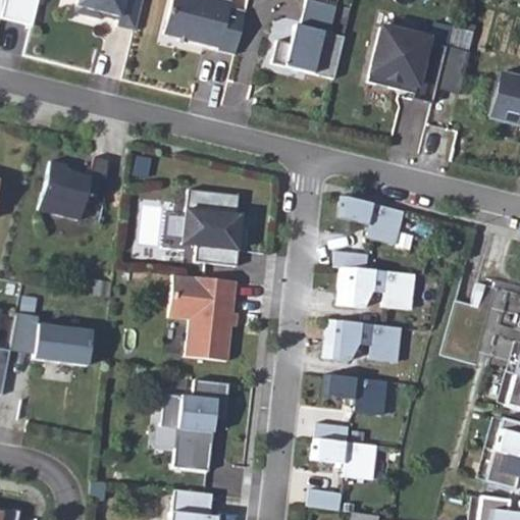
[(0,0),(0,14),(32,22),(37,0),(0,0)]
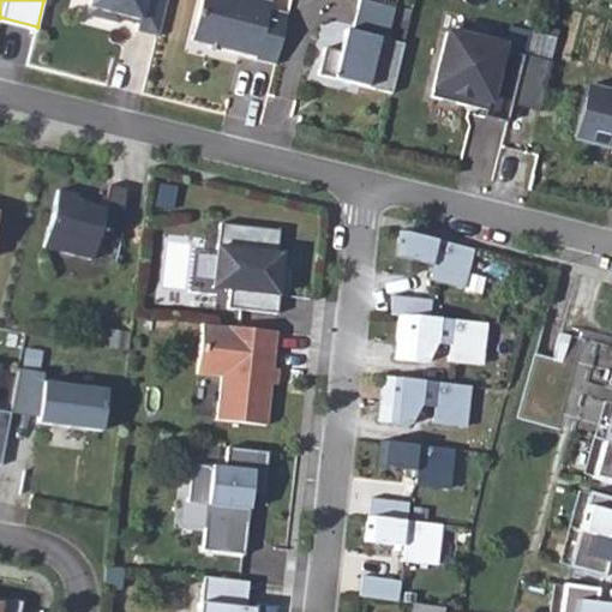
[(139,29),(161,34),(169,0),(93,0),(89,13),(120,21),(123,13),(142,18),(139,29)]
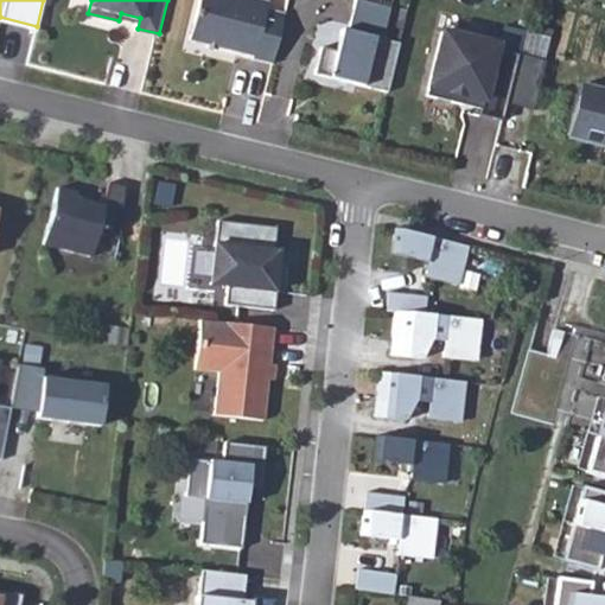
[(255,57),(274,62),(290,0),(271,0),(271,2),(261,0),(201,0),(191,39),(208,43),(218,45),(255,55),(255,57)]
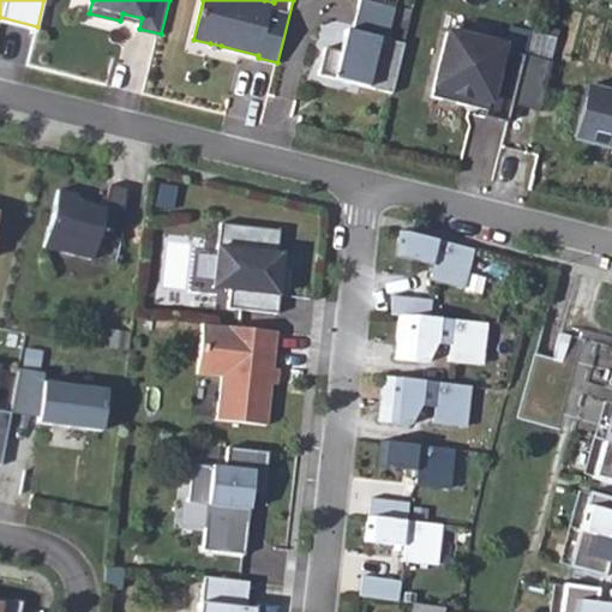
[(396,5),(375,0),(360,0),(354,29),(348,28),(343,51),(325,46),(319,72),(393,91),(406,42),(388,37),(396,5)]
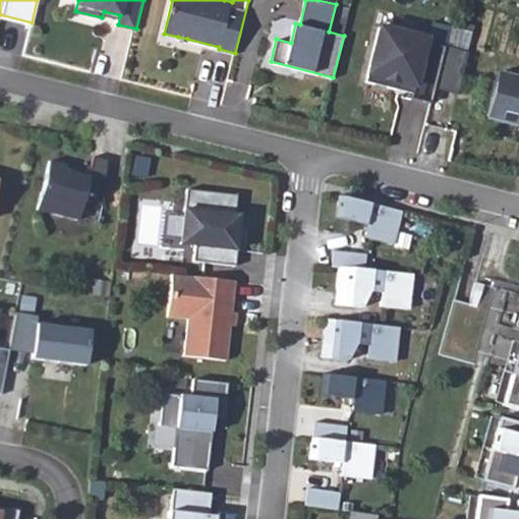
[(280,15),(277,35),(291,37),(294,17),(280,15)]
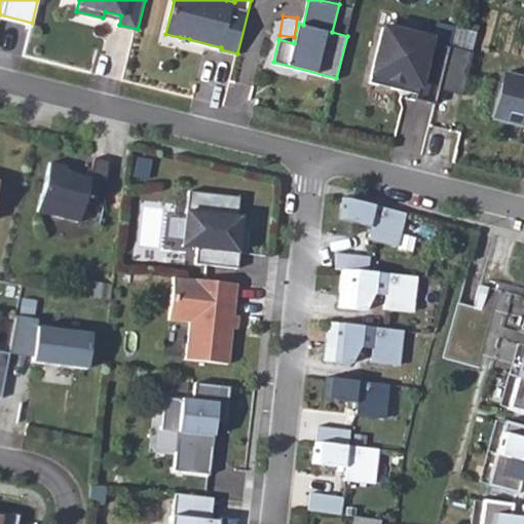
[(433,36),(383,25),(370,80),(418,91),(416,98),(438,103),(451,45),(432,40),(433,36)]
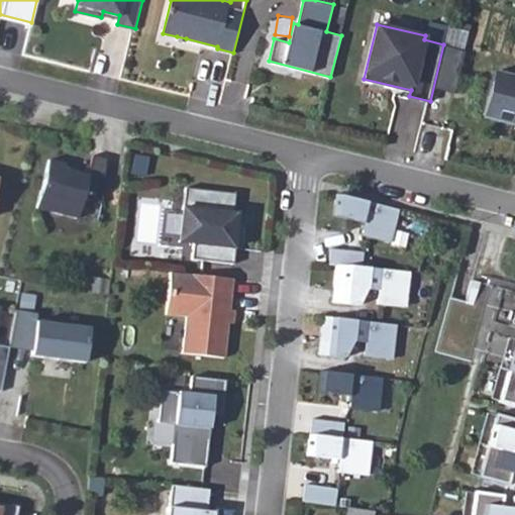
[(514,76),(494,71),(492,80),(479,76),(470,112),(514,122),(514,76)]
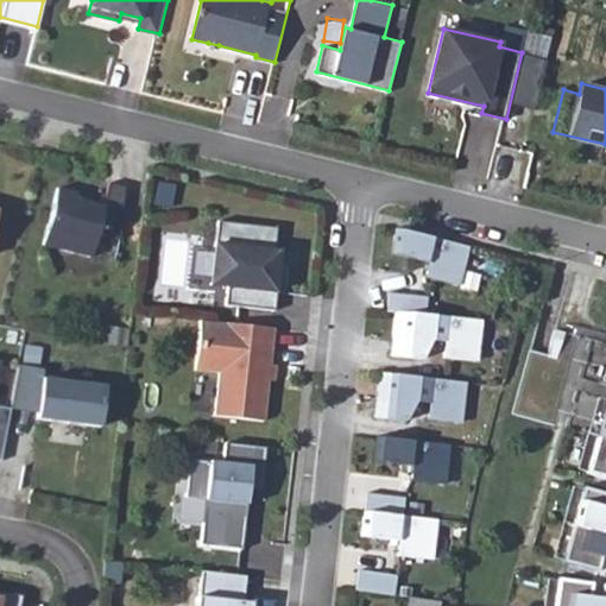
[(121,238),(127,185),(111,181),(106,204),(76,196),(77,191),(60,187),(45,242),(94,256),(99,232),(121,238)]
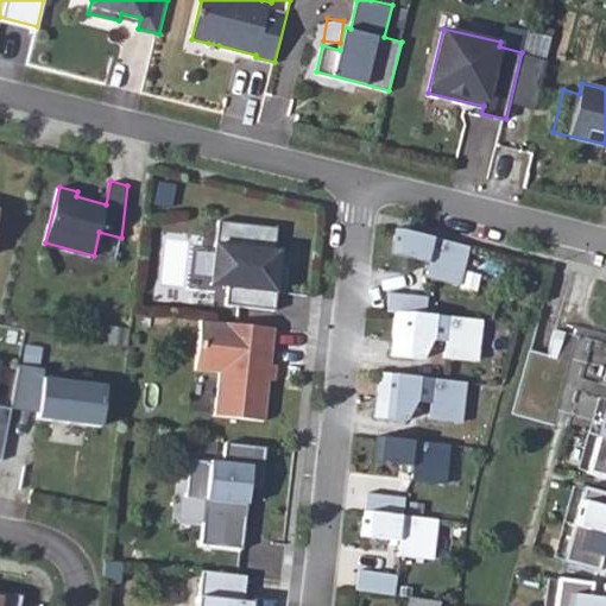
[(275,226),(218,221),(213,282),(228,284),(227,304),(278,309),(282,263),(276,263),(277,250),(272,250),(275,226)]
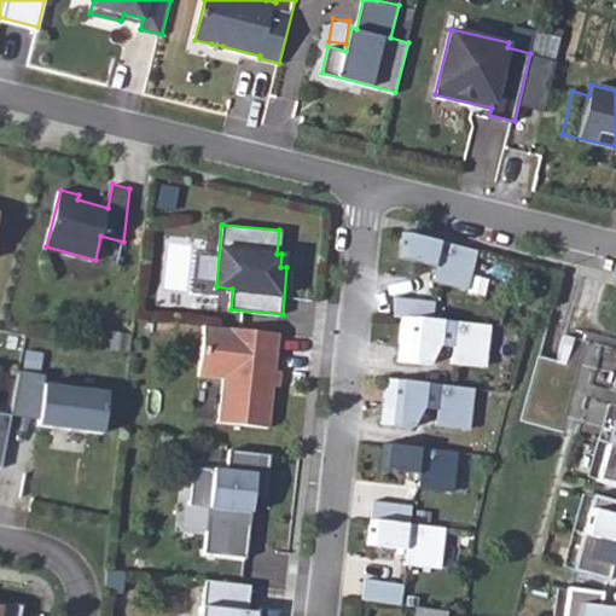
[(478,249),(404,231),(400,256),(437,266),(434,280),(470,289),(478,249)]
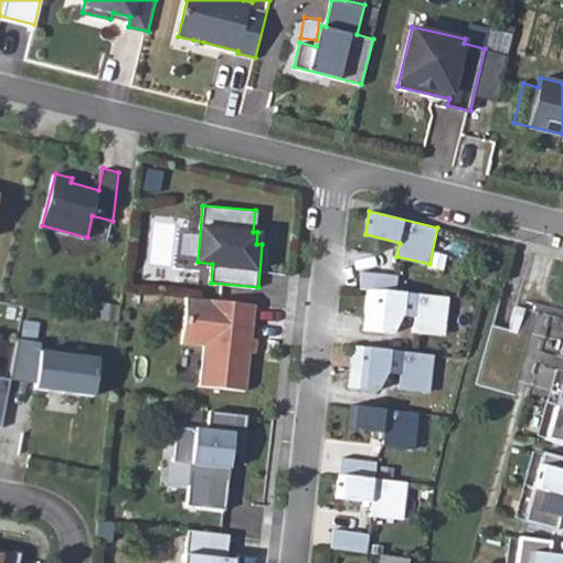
[(397,274),(362,271),(361,287),(369,287),(364,329),(393,332),(403,315),(416,316),(414,331),(446,335),(449,296),(395,290),(397,274)]
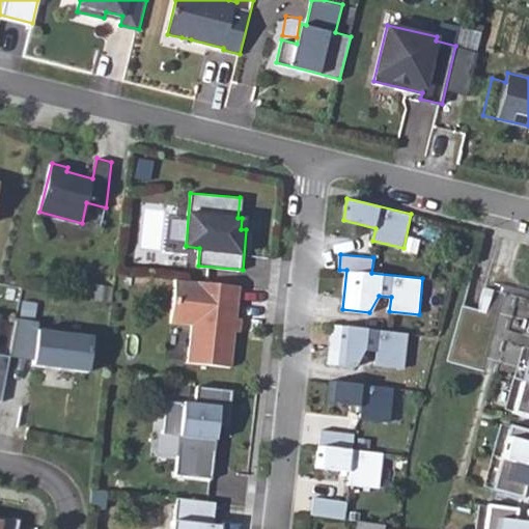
[(240,285),(176,279),(172,322),(193,324),(189,361),(231,365),(240,285)]
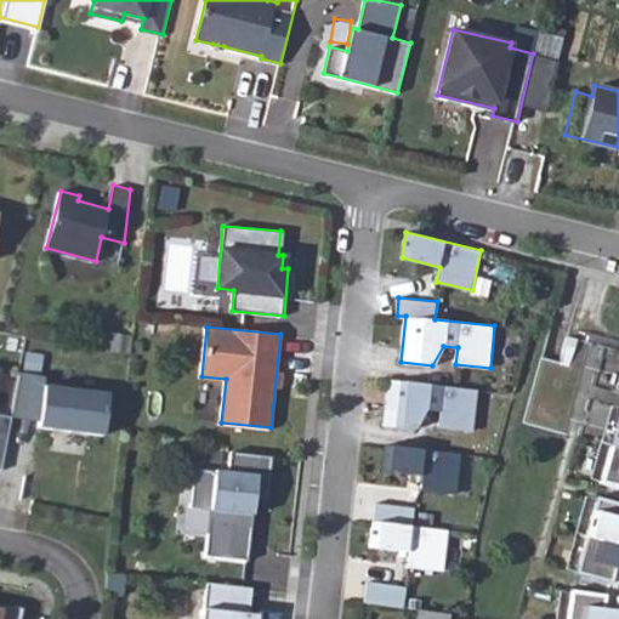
[(41,375),(21,372),(13,415),(43,420),(41,425),(104,436),(112,396),(40,384),(41,375)]
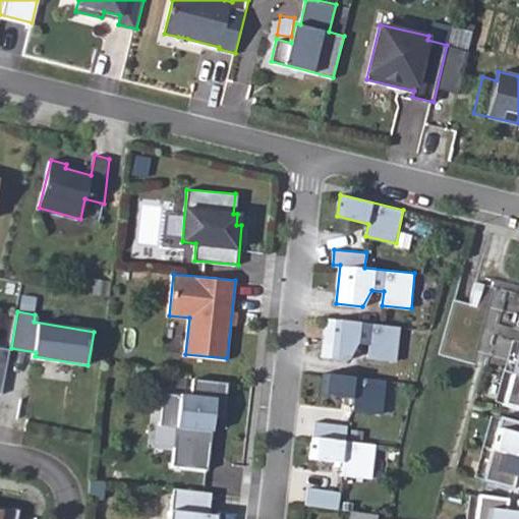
[(401,327),(326,318),(322,356),(349,359),(357,343),(369,344),(367,358),(397,361),(401,327)]
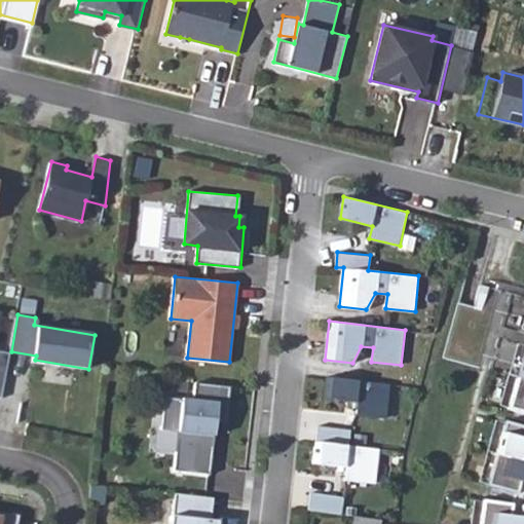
[(500,404),(509,407),(523,353),(523,344),(518,342),(500,404)]
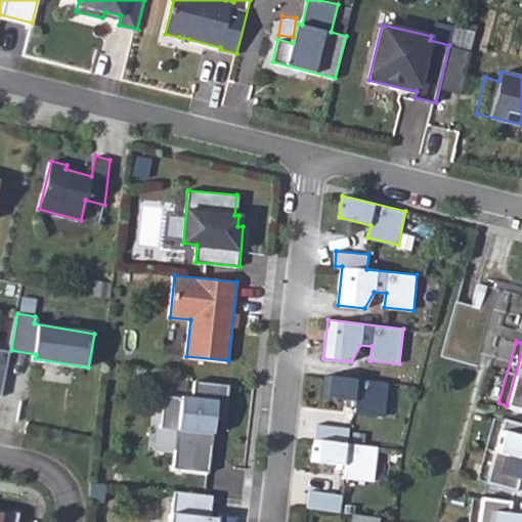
[(0,395),(2,395),(11,350),(0,348),(0,395)]
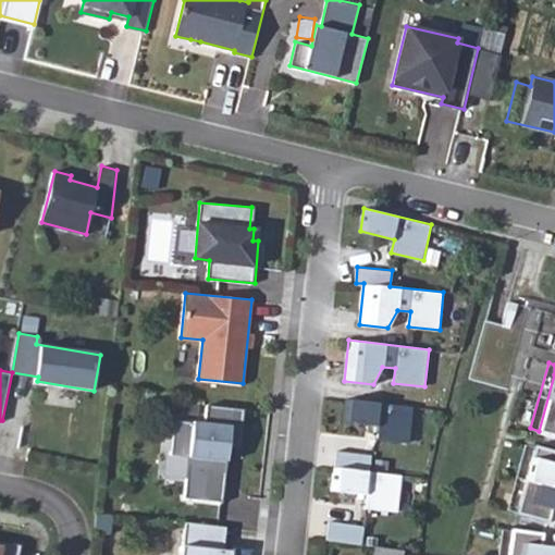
[(554,374),(539,431),(539,432),(554,435),(554,374)]
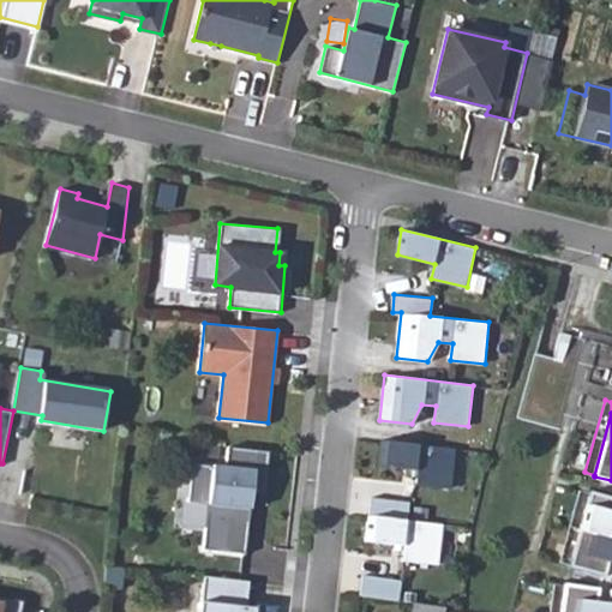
[(457,448),(382,439),(379,465),(419,468),(417,484),(453,489),(457,448)]
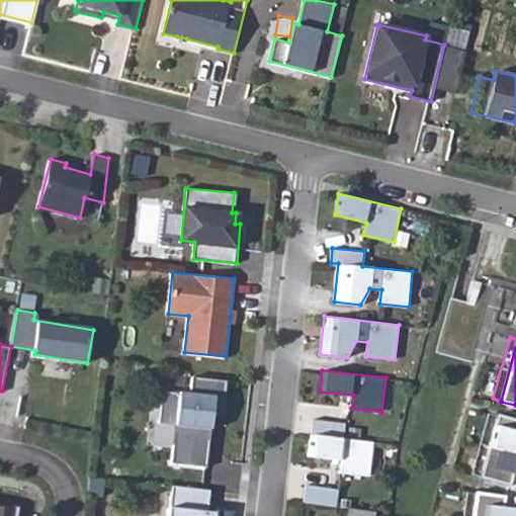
[(228,379),(193,375),(191,393),(163,390),(159,422),(176,424),(173,462),(207,465),(211,427),(204,426),(205,413),(213,413),(224,415),(228,379)]
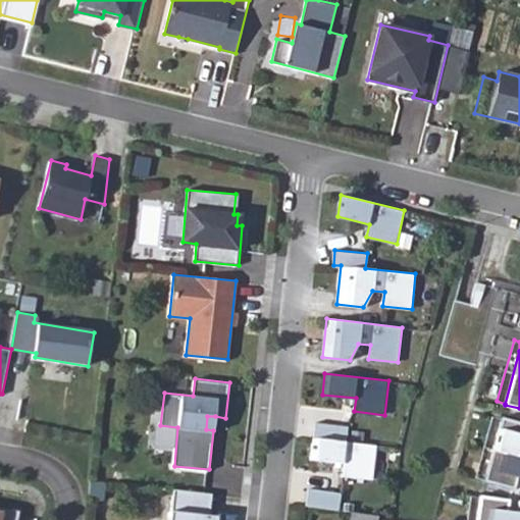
[(215,416),(207,416),(206,429),(213,430),(215,416)]
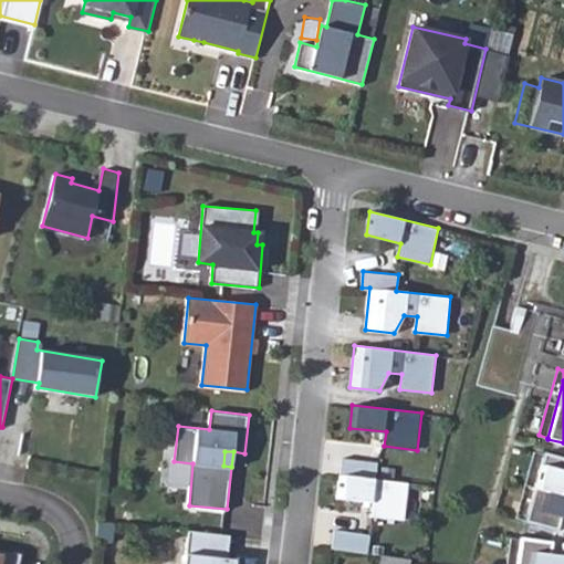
[(515,518),(525,520),(543,453),(534,451),(515,518)]
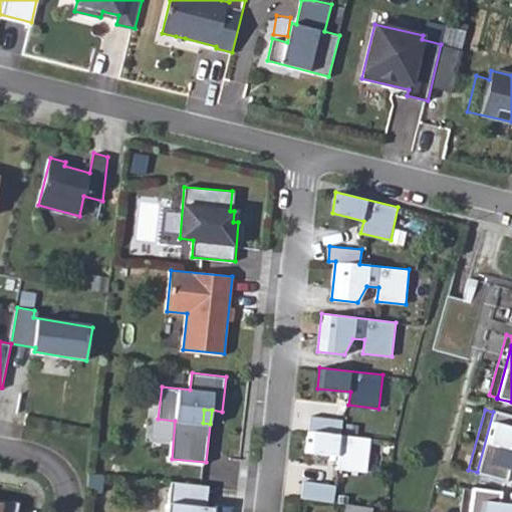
[(511,414),(493,410),(493,412),(477,472),(476,473),(506,481),(509,469),(511,470),(511,414)]
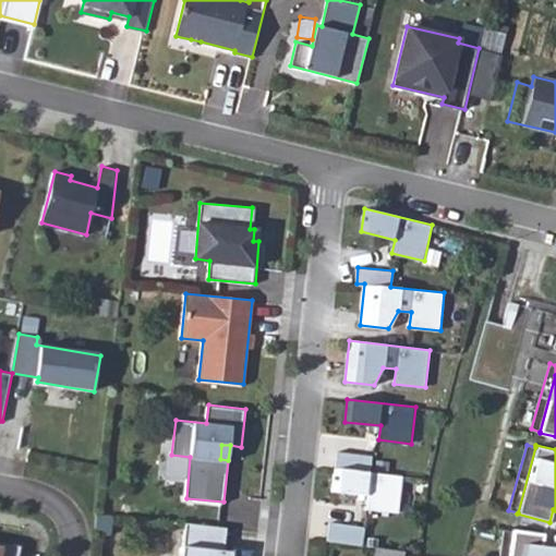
[(372,455),(338,450),(333,491),(369,494),(366,508),(399,511),(403,475),(370,472),(372,455)]
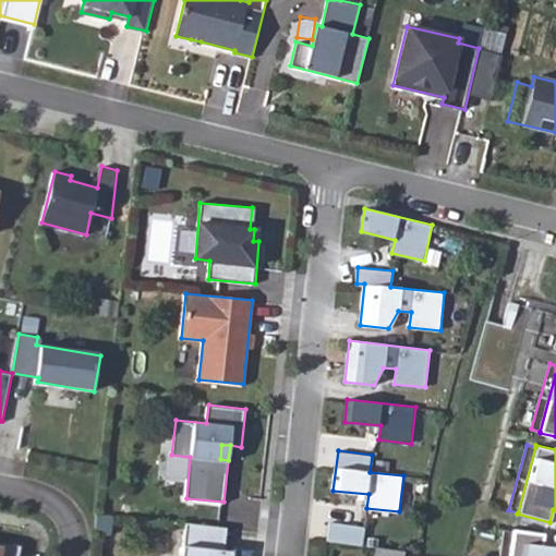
[(365,526),(330,521),(328,540),(363,545),(365,526)]
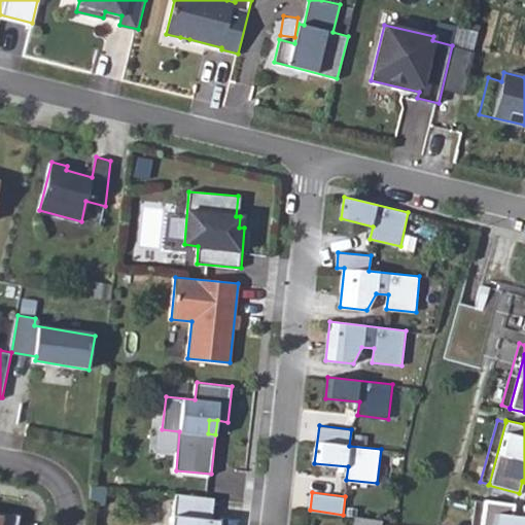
[(172,516),(171,524),(214,524),(215,520),(212,520),(214,497),(176,493),(173,516),(172,516)]
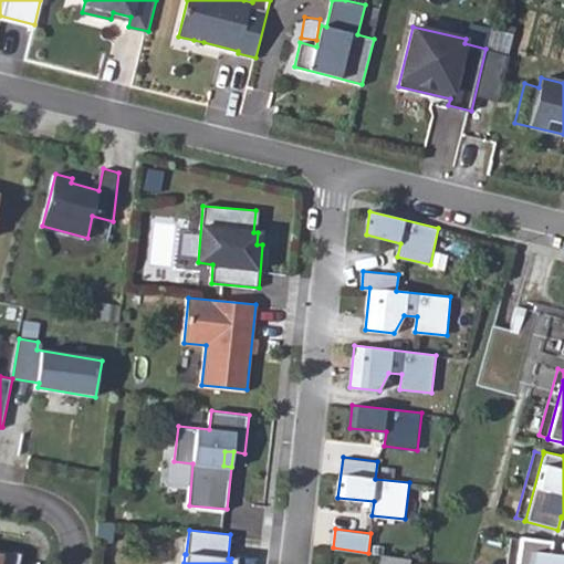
[(515,563),(563,563),(563,541),(562,541),(560,555),(551,554),(553,541),(520,536),(520,539),(515,563)]
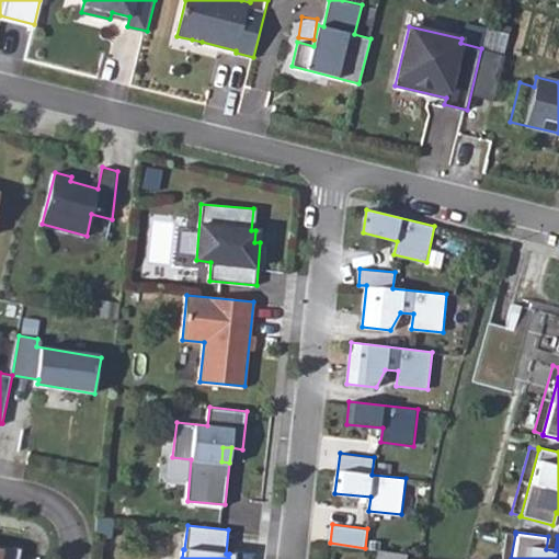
[(502,558),(511,558),(515,534),(505,533),(502,558)]
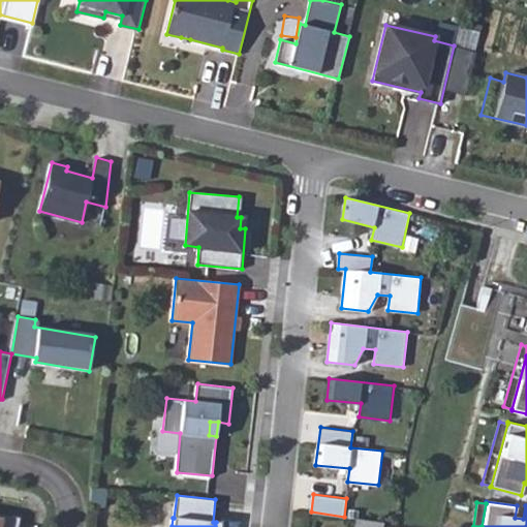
[(0,526),(18,526),(21,516),(0,512),(0,515),(0,526)]
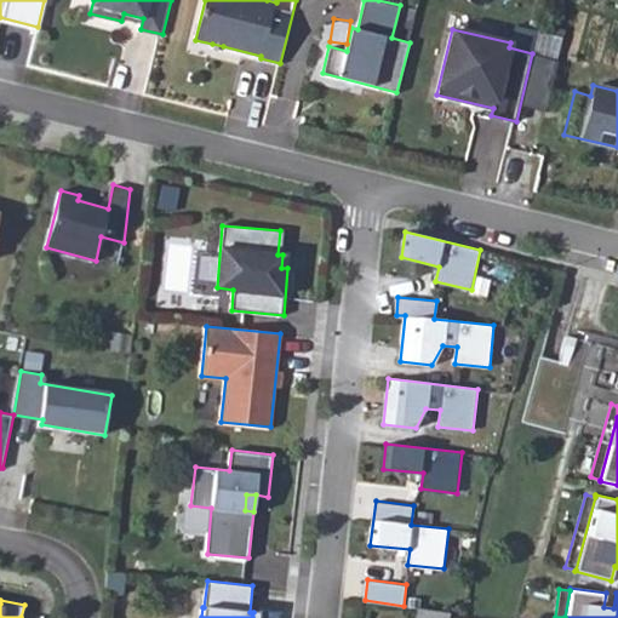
[(442,617),(445,611),(412,607),(410,617),(442,617)]
